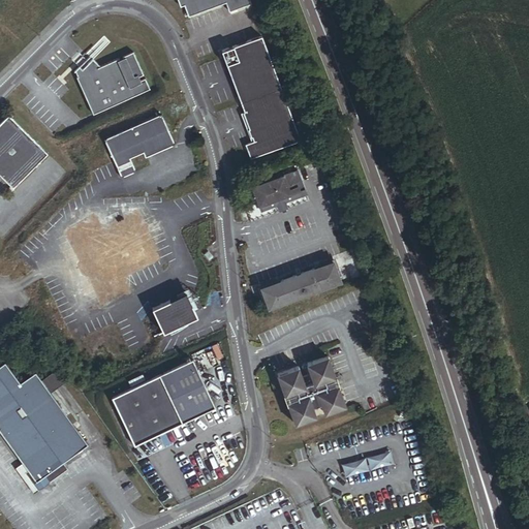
[(251,5),(249,0),(178,0),(181,5),(185,4),(188,16),(226,3),(229,12),(251,5)]
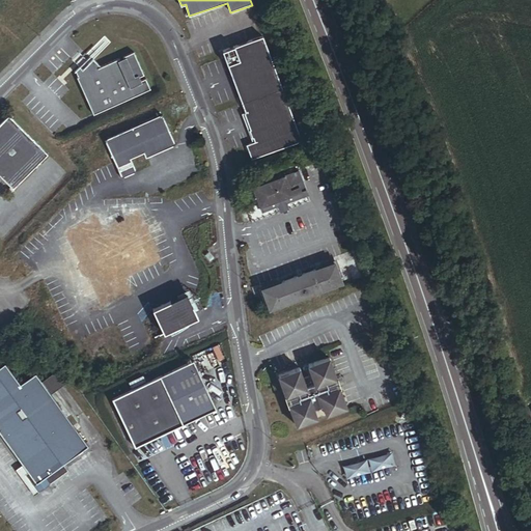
[(222,53),(224,59),(245,115),(244,116),(250,133),(249,134),(252,141),(253,141),(254,145),(247,148),(252,163),(274,155),(273,151),(296,143),(297,146),(302,144),(264,45),(262,38),(222,53)]
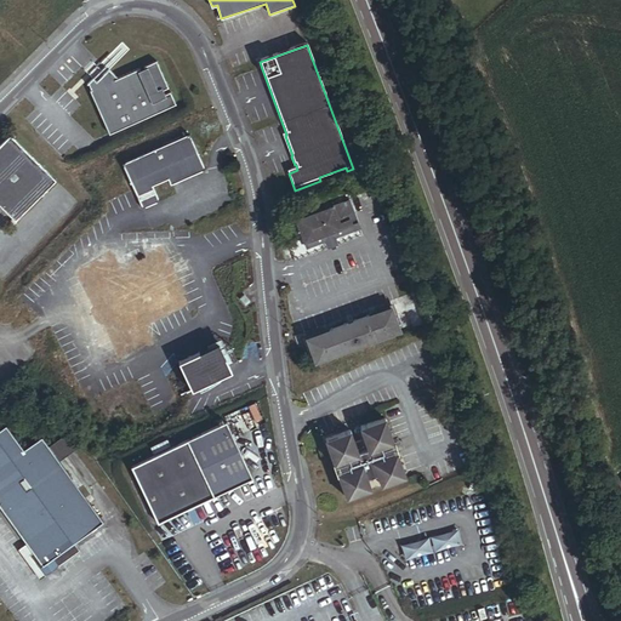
[(176,109),(170,96),(163,100),(160,96),(169,92),(157,64),(144,70),(146,75),(142,77),(140,72),(118,81),(108,73),(97,85),(92,81),(87,86),(91,93),(90,93),(109,138),(176,109)]
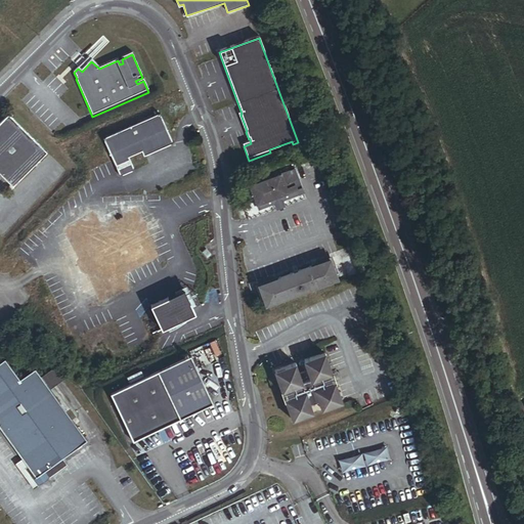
[(173,145),(160,116),(102,140),(113,163),(120,179),(133,173),(128,160),(141,154),(144,159),(173,145)]
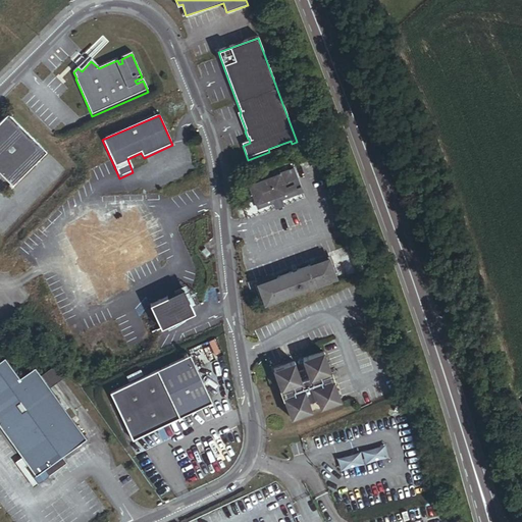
[(46,155),(8,116),(0,122),(0,177),(10,189),(46,155)]
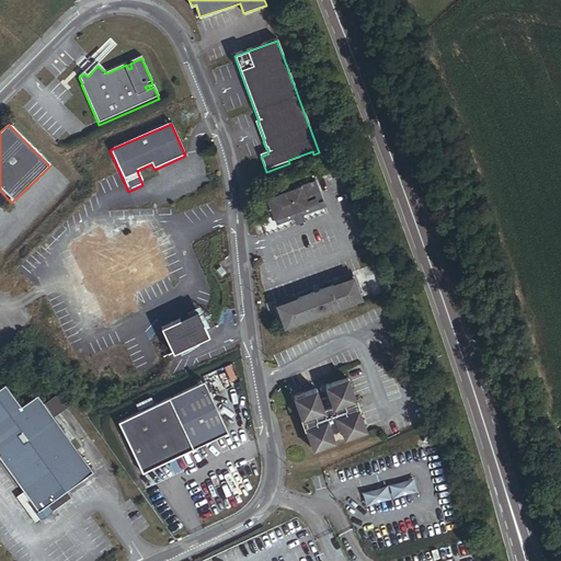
[(315,212),(312,206),(317,205),(310,184),(267,199),(274,218),(276,225),(293,219),(295,222),(302,219),(301,216),(315,212)]
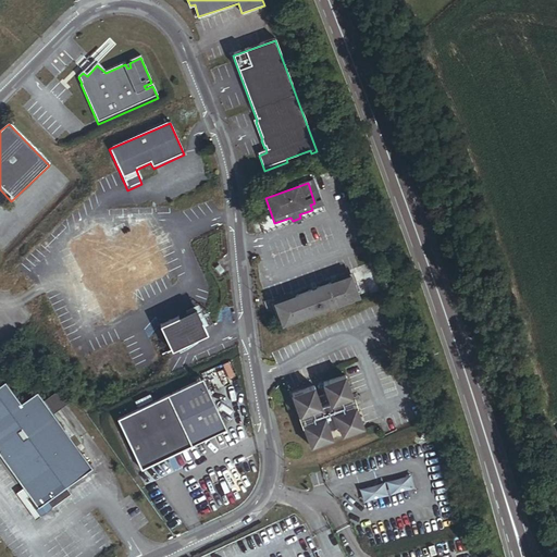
[(163,273),(143,229),(104,246),(98,232),(71,245),(104,319),(133,306),(126,291),(163,273)]
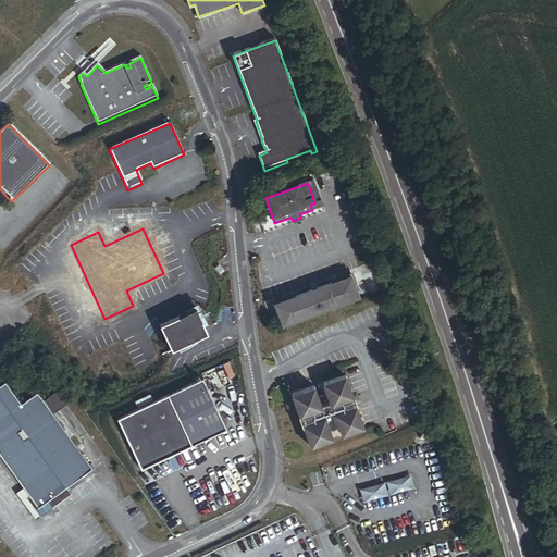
[(222,272),(215,265),(212,269),(218,275),(222,272)]
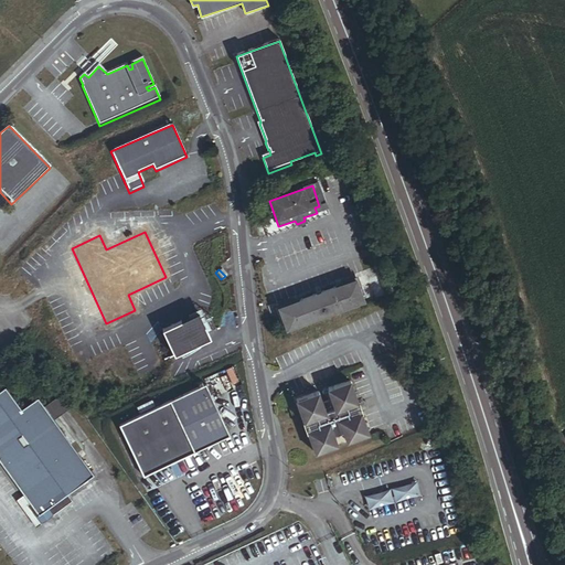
[(287,331),(364,304),(356,280),(278,308),(287,331)]
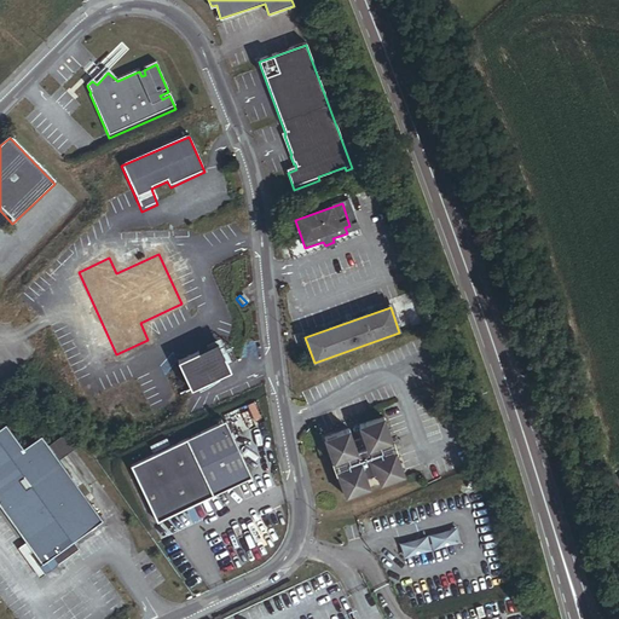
[(189,393),(229,375),(215,346),(175,364),(189,393)]
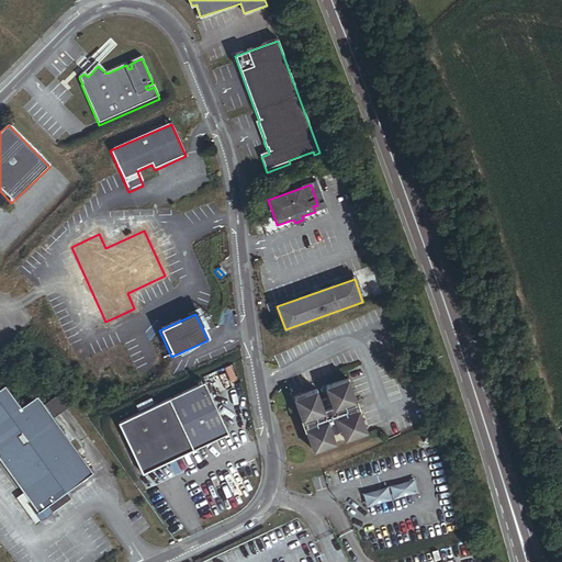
[(367,436),(358,413),(356,413),(353,405),(356,405),(348,381),(326,389),(329,401),(321,403),(316,392),(293,400),(302,424),(304,423),(306,430),(304,431),(313,454),(335,447),(332,436),(340,433),(345,444),(367,436)]
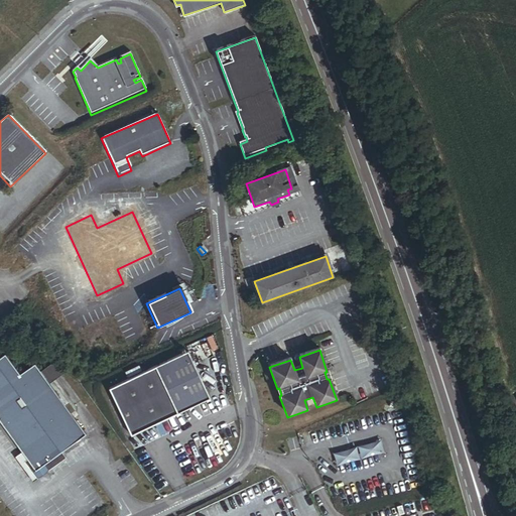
[(207,400),(186,352),(106,387),(127,435),(207,400)]
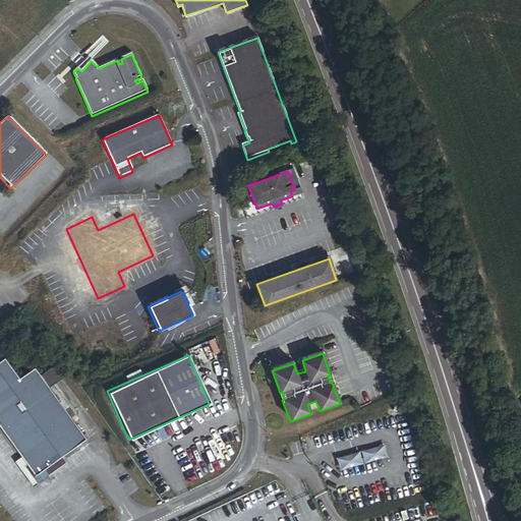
[(82,438),(30,365),(15,377),(0,356),(0,430),(29,470),(35,465),(39,470),(82,438)]
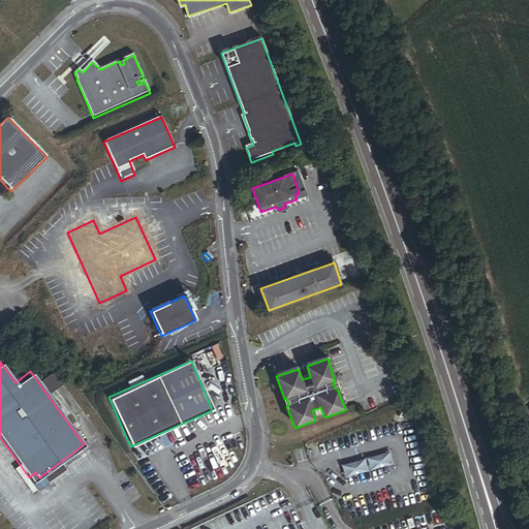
[(344,385),(341,379),(335,381),(333,381),(335,389),(337,389),(344,385)]
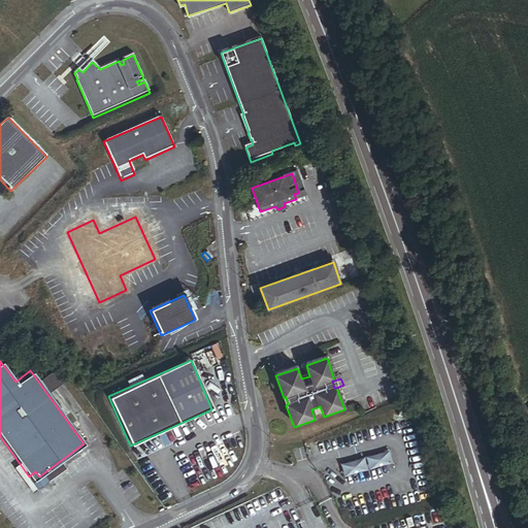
[(344,475),(394,466),(392,454),(342,463),(344,475)]
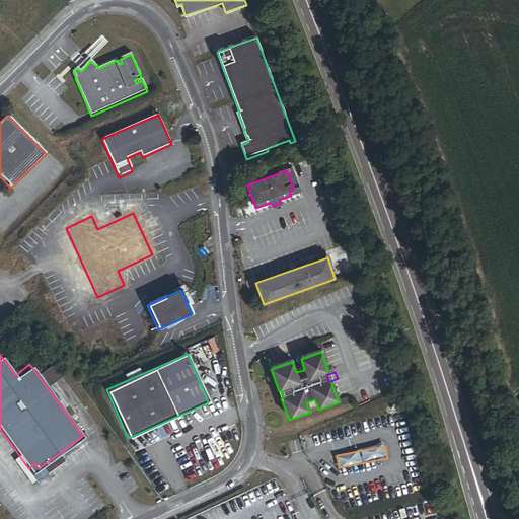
[(39,468),(34,463),(28,468),(32,473),(39,468)]
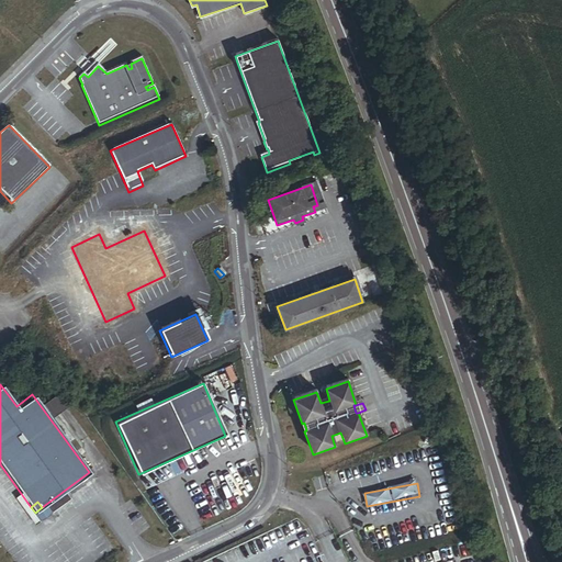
All buildings are outlined.
